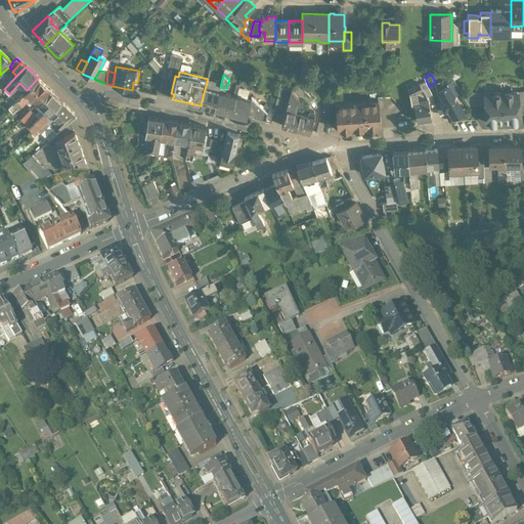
[(10,105),(8,107),(13,113),(31,95),(38,102),(50,90),(38,78),(27,90),(10,105)]
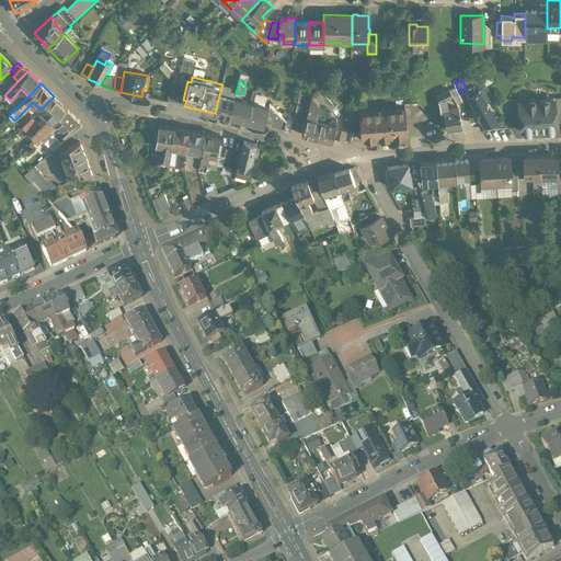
[(485,103),(479,91),(479,92),(477,93),(473,86),(469,88),(469,89),(470,92),(468,94),(472,103),(470,104),(471,109),(476,118),(477,118),(479,116),(484,125),(495,119),(485,102),(485,103)]
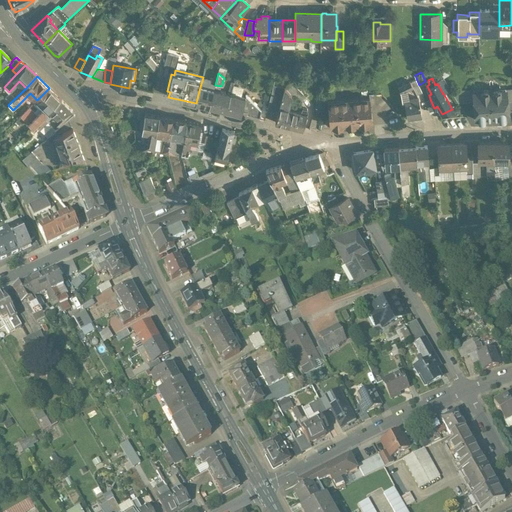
[(443,78),(436,82),(437,84),(437,83),(443,94),(443,93),(450,90),(443,78)]
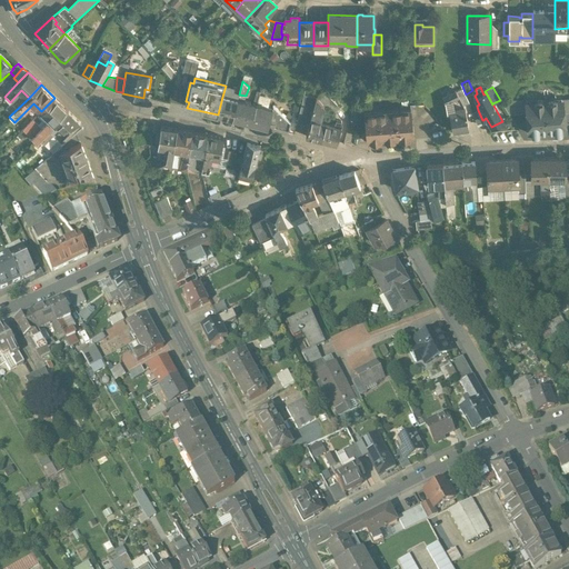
[(455,90),(442,96),(445,102),(447,112),(449,112),(449,111),(452,111),(451,100),(458,96),(455,90)]
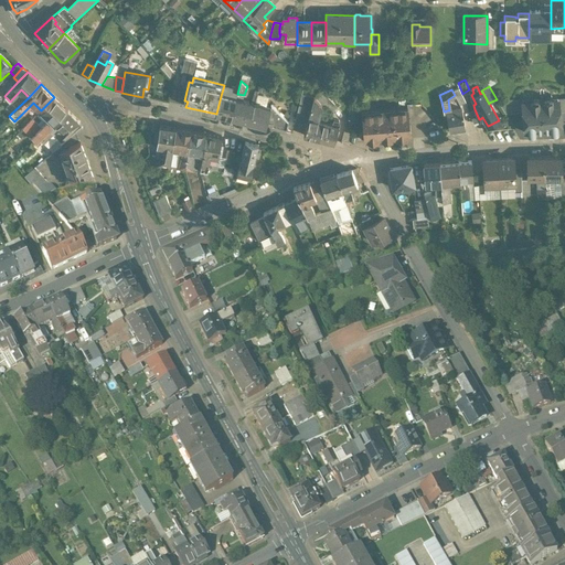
[(320,91),(313,97),(321,105),(328,98),(320,91)]
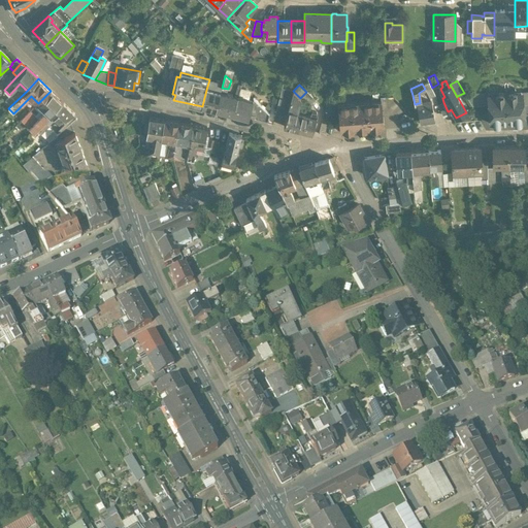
[(10,96),(5,101),(10,106),(27,91),(23,87),(20,91),(21,91),(12,99),(10,96)]
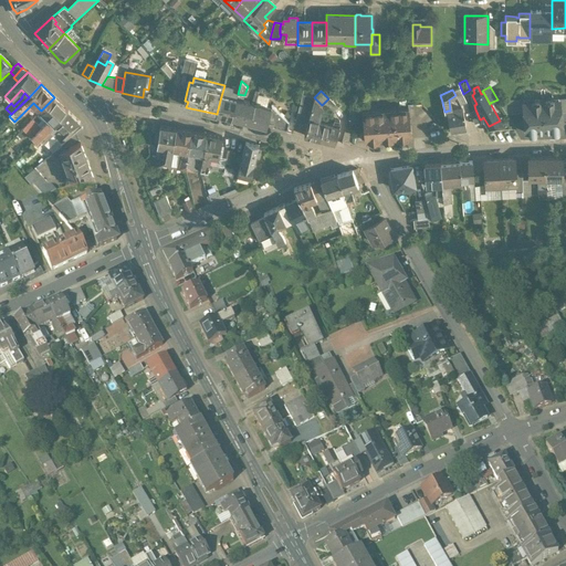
[(243,97),(237,95),(236,100),(231,118),(250,123),(255,104),(242,102),(243,97)]
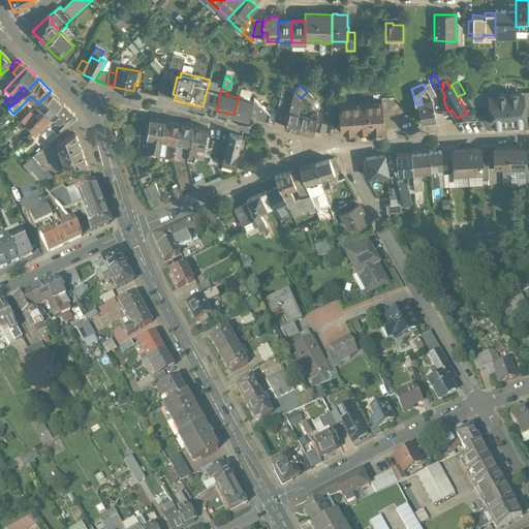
[(307,115),(298,113),(301,98),(293,91),(292,91),(282,89),(279,102),(289,104),(286,117),(284,127),(302,132),(307,115)]
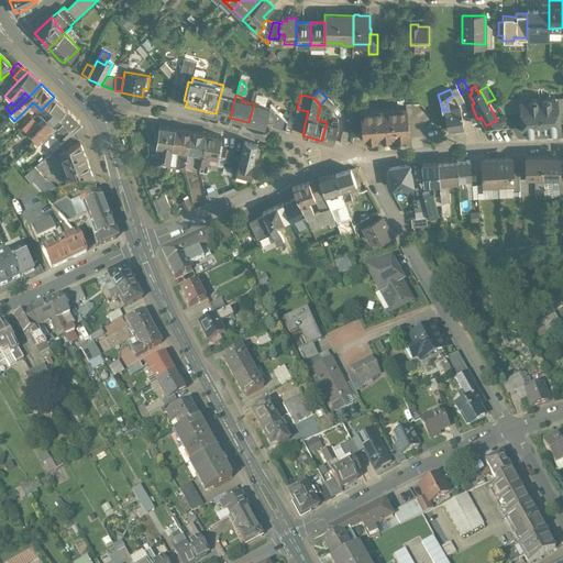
[(234,99),(220,96),(216,113),(230,118),(234,99)]
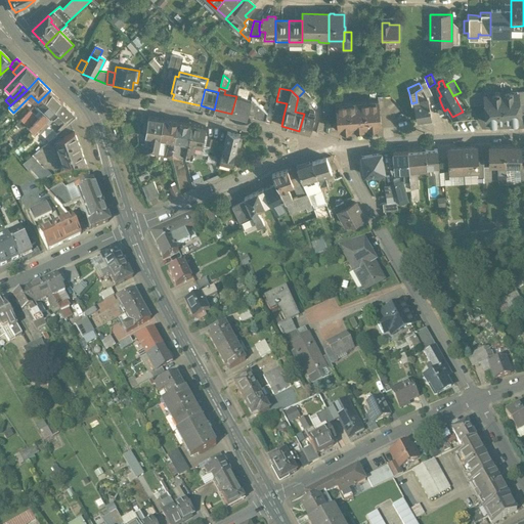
[(304,91),(298,97),(295,112),(304,114),(306,105),(312,99),(304,91)]
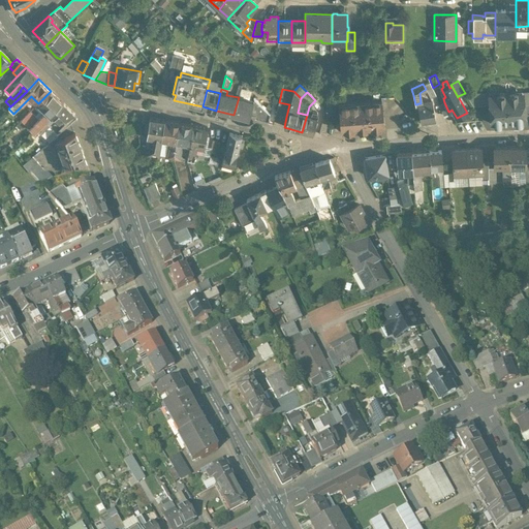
[(509,94),(504,95),(504,94),(502,93),(499,94),(497,95),(489,96),(492,125),(494,125),(501,124),(516,123),(523,123),(523,122),(525,122),(523,95),(517,95),(517,93),(515,92),(511,93),(509,94)]
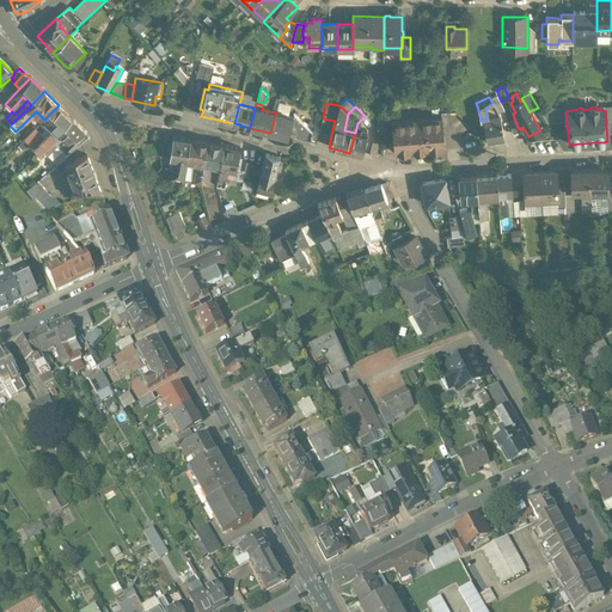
[(61,108),(47,122),(56,132),(50,133),(35,148),(40,153),(43,151),(44,148),(73,120),(61,108)]
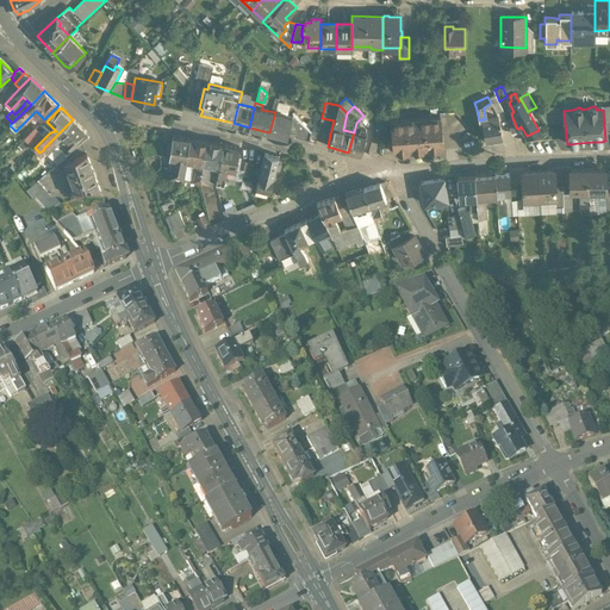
[(311,132),(293,114),(292,117),(275,112),(269,132),(287,137),(290,130),(296,131),(294,136),(310,139),(311,132)]
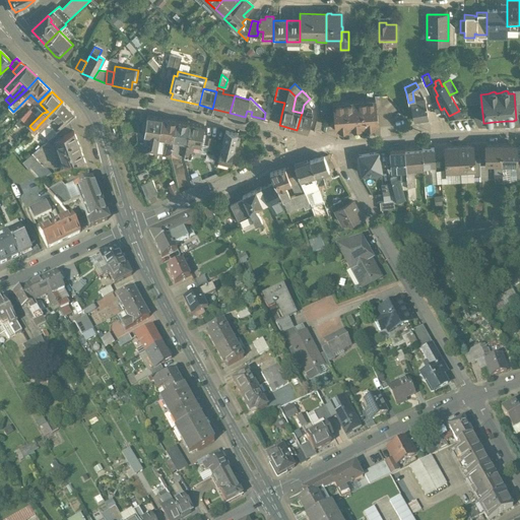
[(375,100),(333,104),(335,131),(378,127),(375,100)]
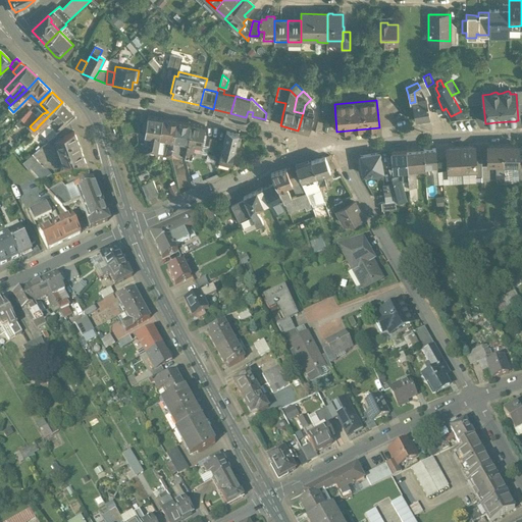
[(415,102),(412,102),(412,103),(415,119),(428,117),(426,100),(415,102)]
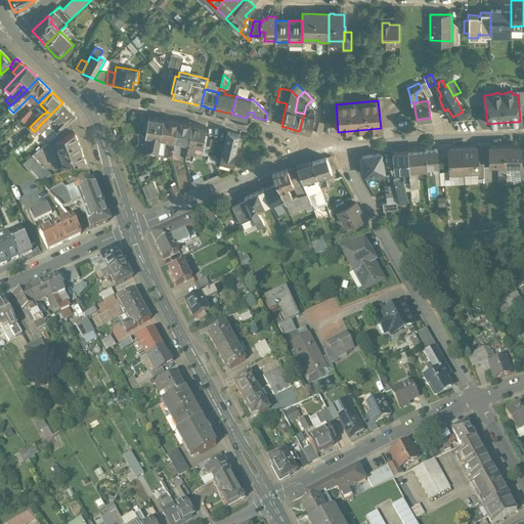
[(287,103),(276,101),(273,114),(284,116),(287,103)]
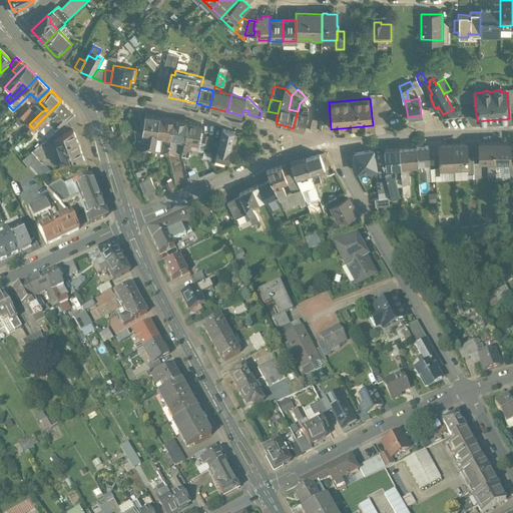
[(431,99),(426,101),(430,112),(436,110),(436,108),(435,108),(431,99)]
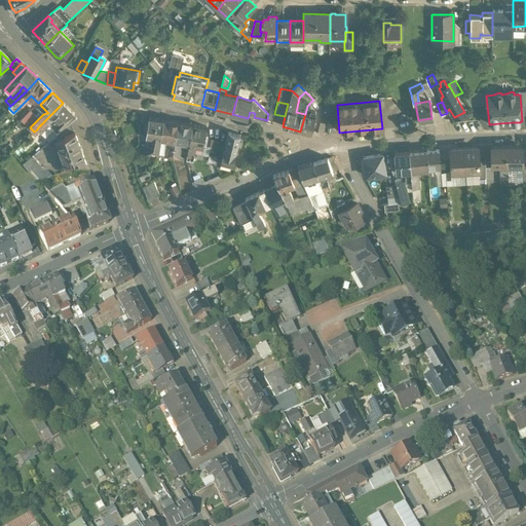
[(38,127),(37,129),(41,134),(49,125),(53,120),(55,118),(59,121),(57,123),(61,126),(74,113),(63,103),(38,127)]
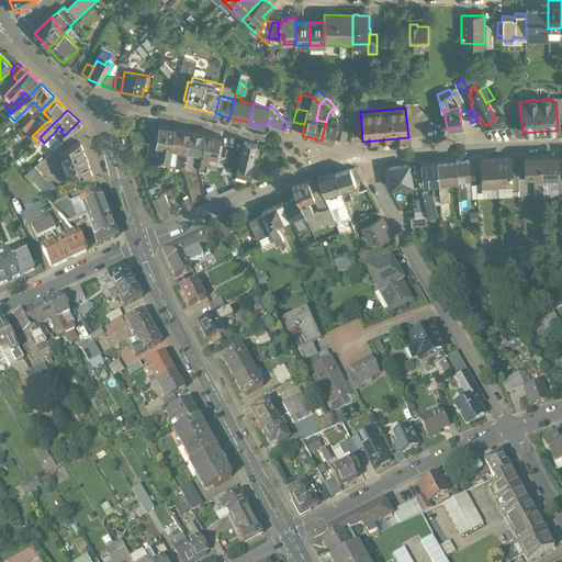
[(32,119),(22,128),(30,136),(33,132),(38,125),(32,119)]
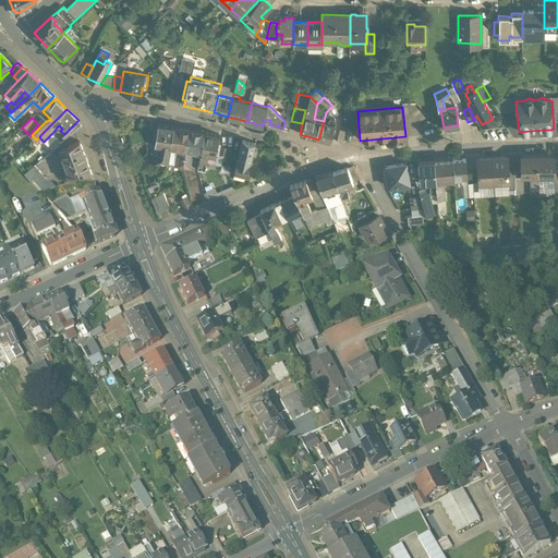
[(328,122),(324,121),(318,140),(329,142),(335,122),(334,119),(329,118),(328,122)]
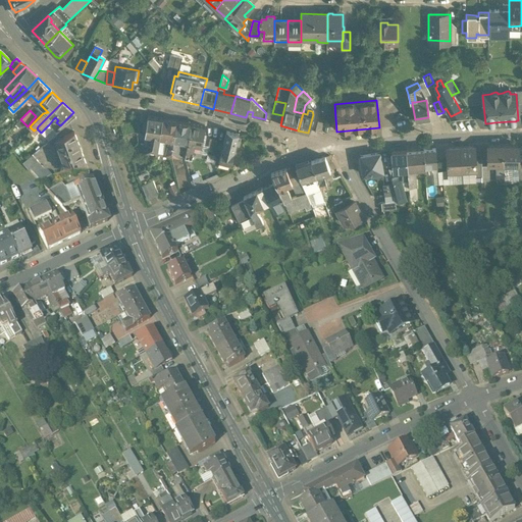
[(162,118),(148,116),(147,122),(144,122),(143,129),(145,131),(145,135),(153,136),(150,152),(156,153),(159,137),(162,118)]
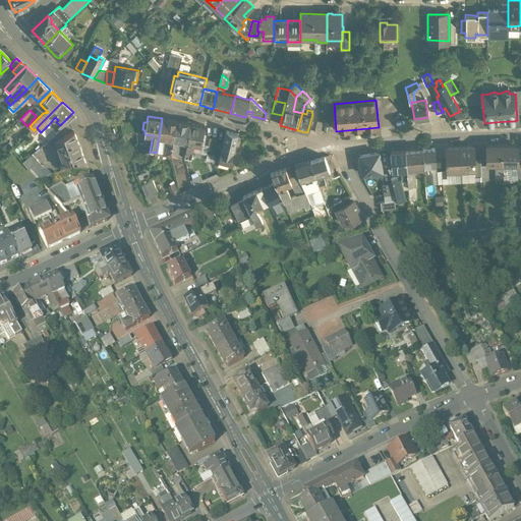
[(176,121),(162,118),(159,136),(167,137),(164,155),(170,156),(176,121)]
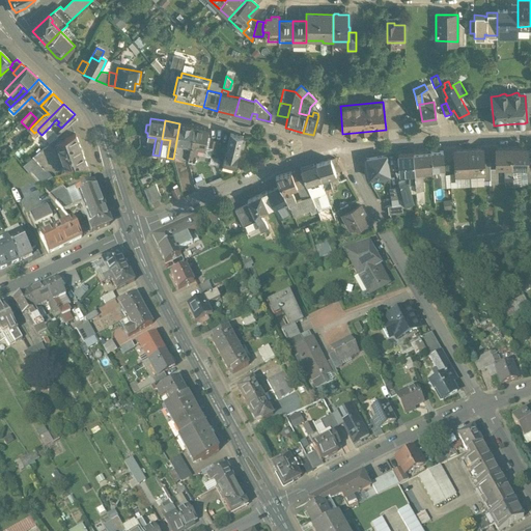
[(133,122),(121,126),(126,137),(136,134),(133,122)]
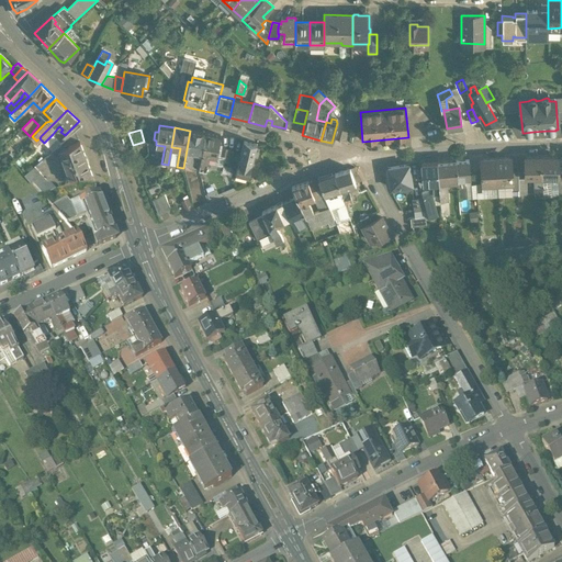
[(205,133),(190,131),(183,168),(191,169),(194,152),(201,153),(202,153),(205,133)]
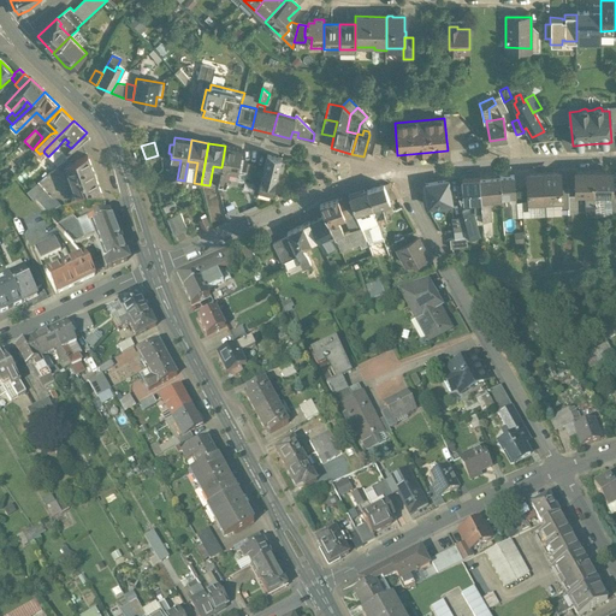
[(241,149),(225,146),(221,167),(220,167),(218,187),(226,188),(229,172),(227,169),(237,170),(241,149)]
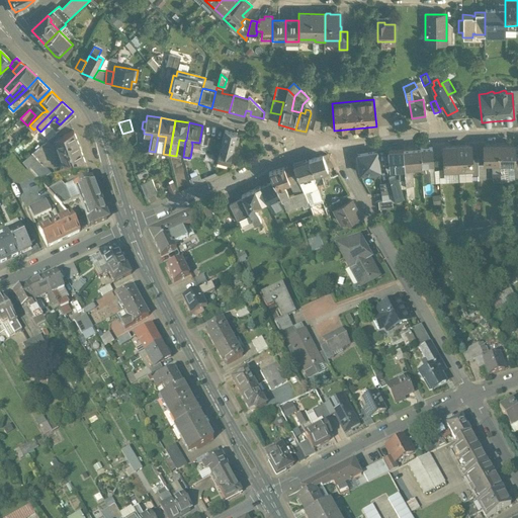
[(49,123),(40,132),(44,135),(39,138),(44,143),(56,133),(49,123)]
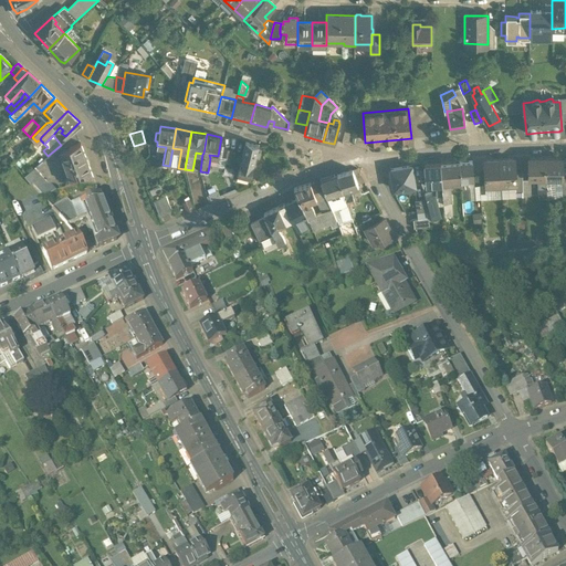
[(259,145),(245,142),(237,175),(250,178),(259,145)]
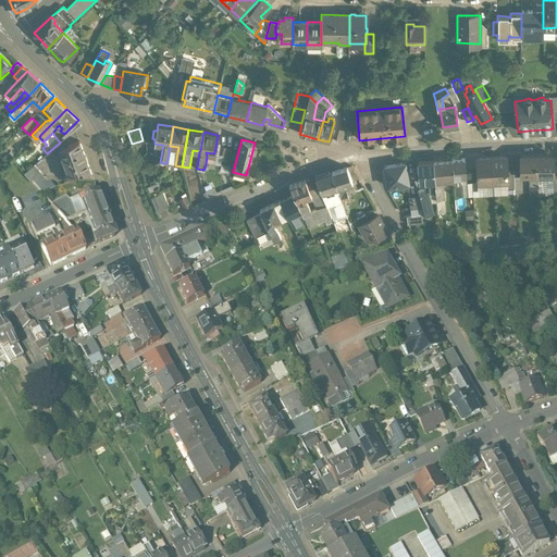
[(78,140),(67,145),(69,148),(60,151),(72,183),(69,184),(70,185),(93,176),(78,140)]
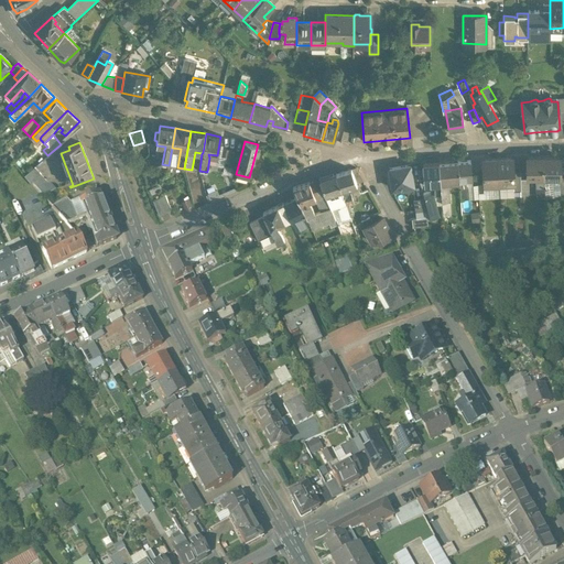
[(559,156),(543,158),(543,177),(550,177),(559,176),(560,176),(559,156)]
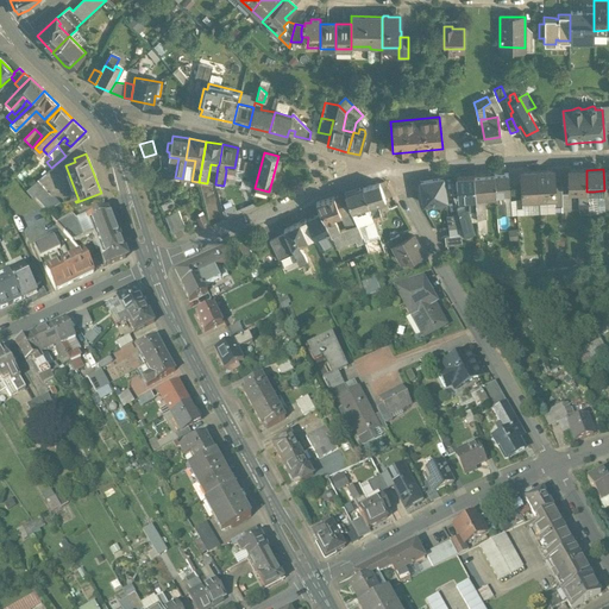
[(586,170),(569,170),(570,192),(578,192),(579,212),(589,211),(586,194),(586,192),(586,170)]
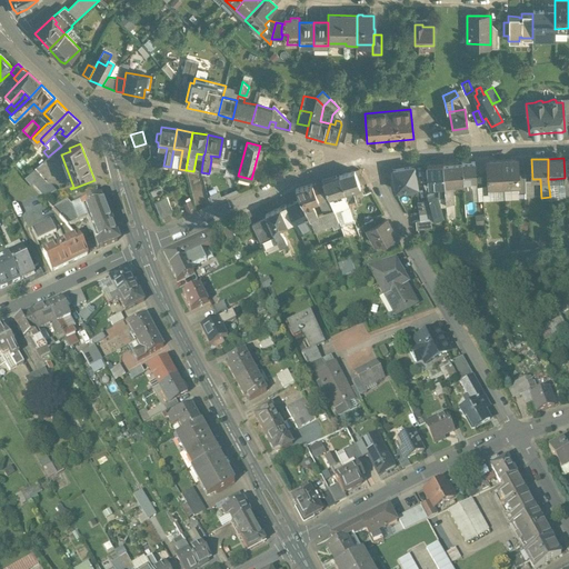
[(501,160),(487,161),(487,175),(488,187),(489,187),(502,186),(501,160)]
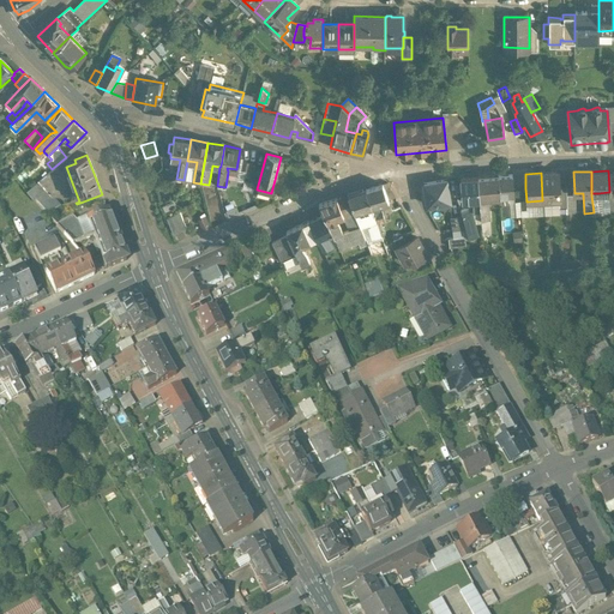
[(555,173),(541,173),(542,200),(559,200),(559,199),(559,187),(558,175),(555,173)]
